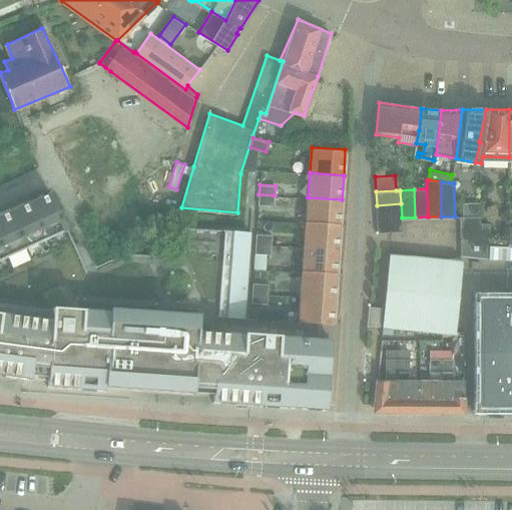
[(29,202),(46,238),(68,228),(51,192),(29,202)]
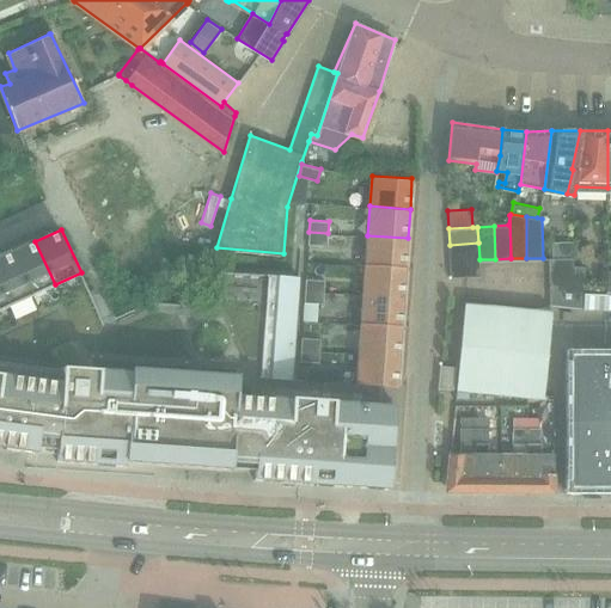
[(309,232),(309,244),(328,245),(328,233),(309,232)]
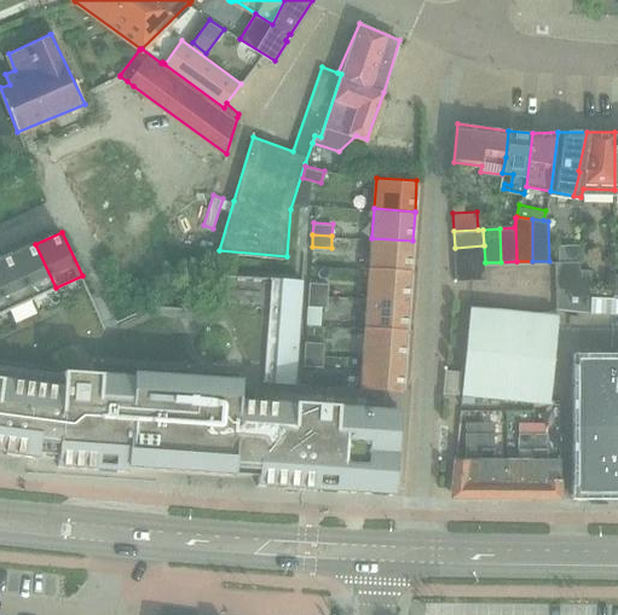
[(413,241),(371,238),(369,268),(410,271),(413,241)]
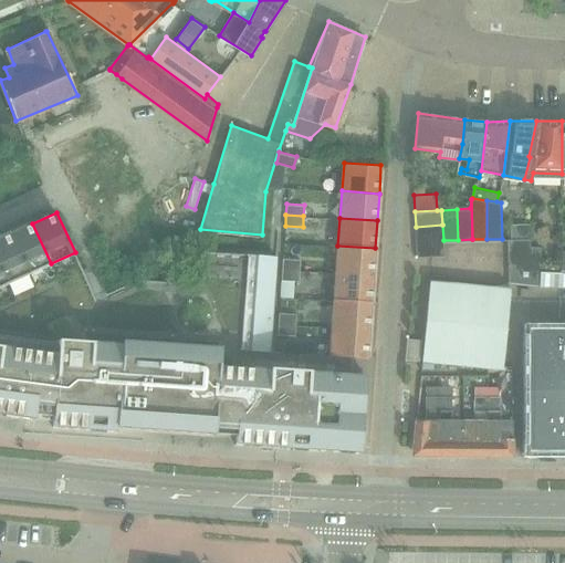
[(11,233),(29,273),(51,263),(32,223),(11,233)]
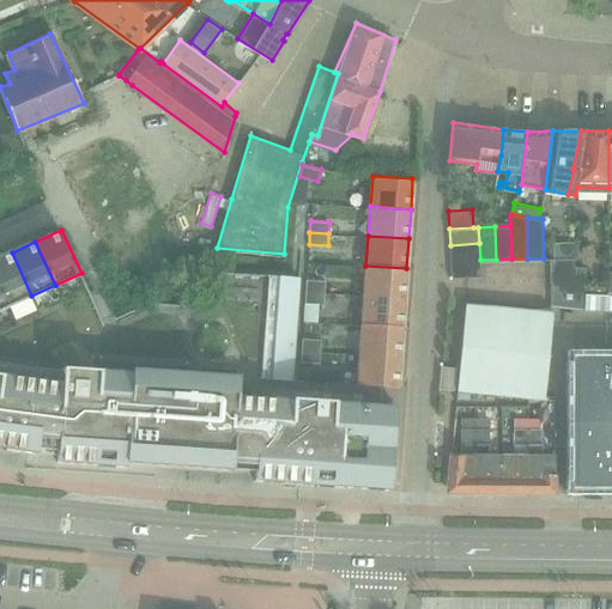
[(480,260),(479,243),(450,245),(450,261),(480,260)]
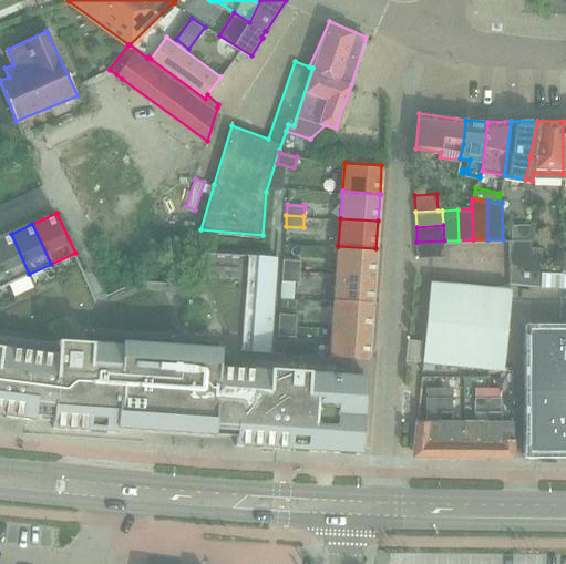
[(0,238),(0,267),(8,284),(29,274),(11,234),(0,238)]
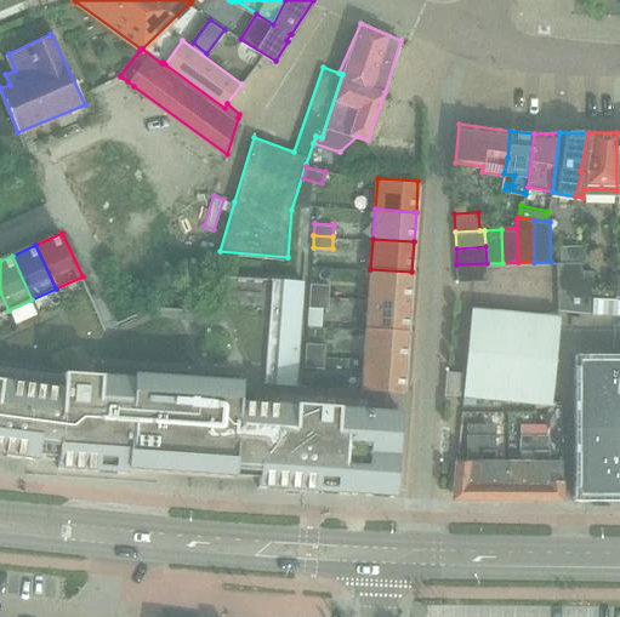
[(557,261),(557,262),(558,287),(593,289),(595,269),(582,269),(582,261),(557,261)]
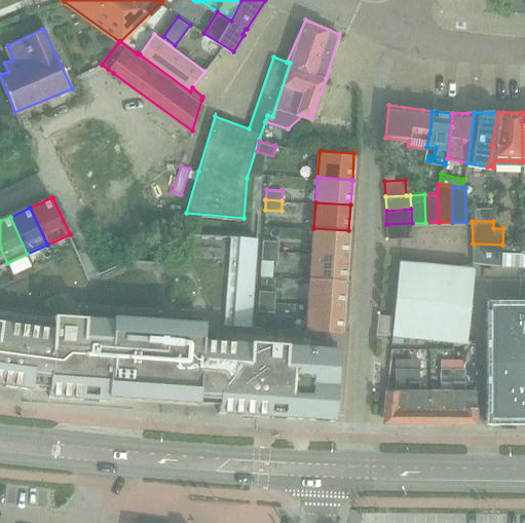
[(412,237),(412,223),(386,224),(387,238),(412,237)]
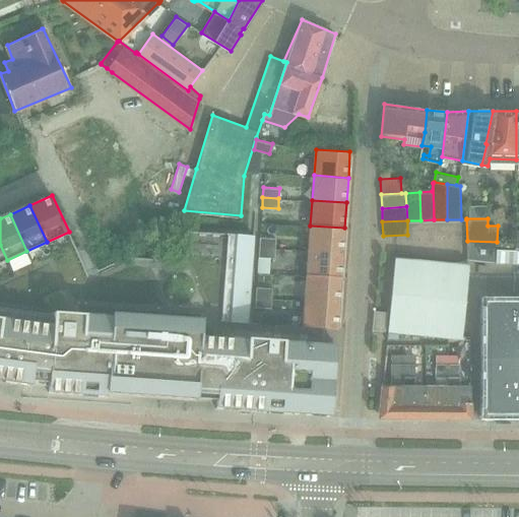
[(344,228),(310,225),(309,250),(343,252),(344,228)]
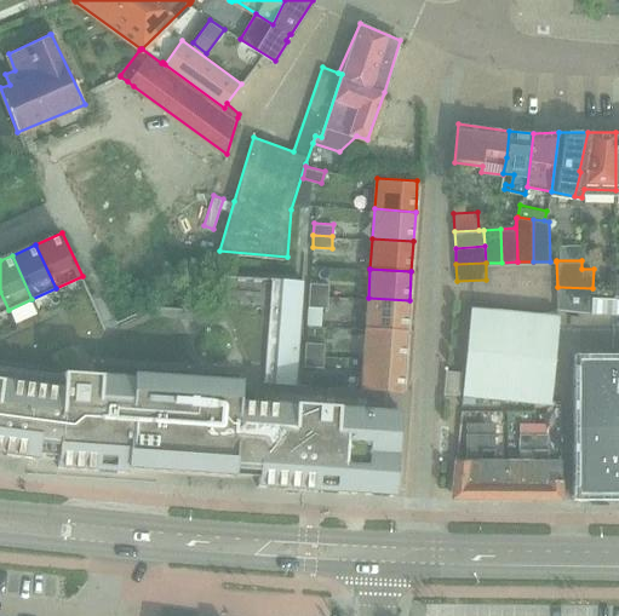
[(303,280),(222,274),(219,310),(158,306),(154,363),(66,357),(39,353),(103,324),(82,276),(56,288),(32,299),(9,310),(0,314),(0,450),(39,456),(40,447),(59,448),(58,466),(127,471),(127,466),(236,473),(236,462),(259,465),(258,484),(395,494),(401,410),(340,407),(340,406),(296,402),(296,403),(294,403),(303,280)]
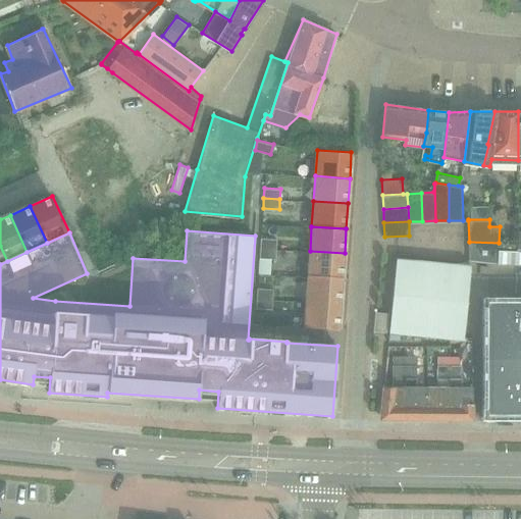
[(520,236),(518,236),(518,243),(499,243),(469,242),(469,262),(498,262),(498,250),(520,249),(520,236)]
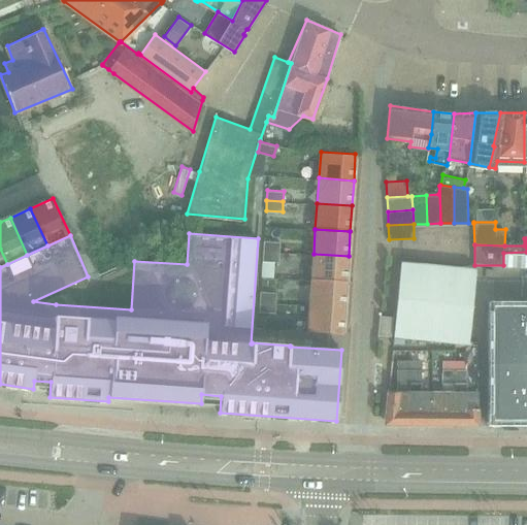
[(281,241),(264,240),(263,250),(280,252),(281,241)]
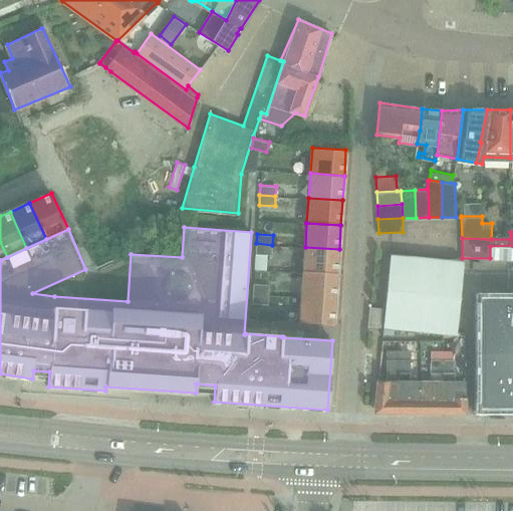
[(256,243),(255,253),(271,255),(272,245),(256,243)]
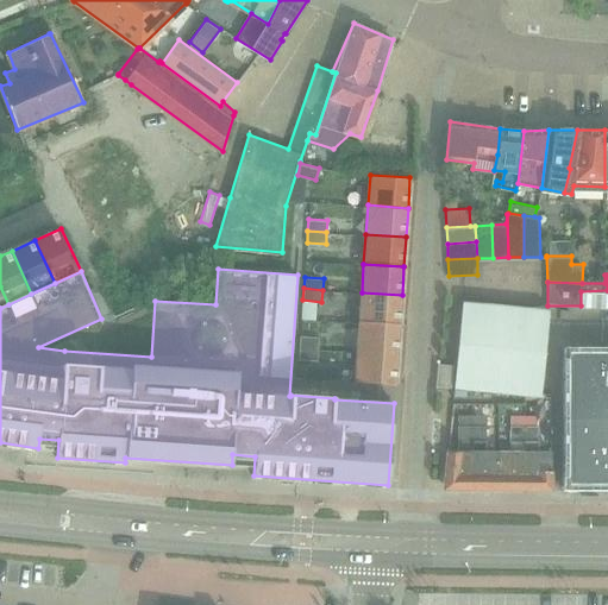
[(402,295),(362,292),(359,322),(400,325),(402,295)]
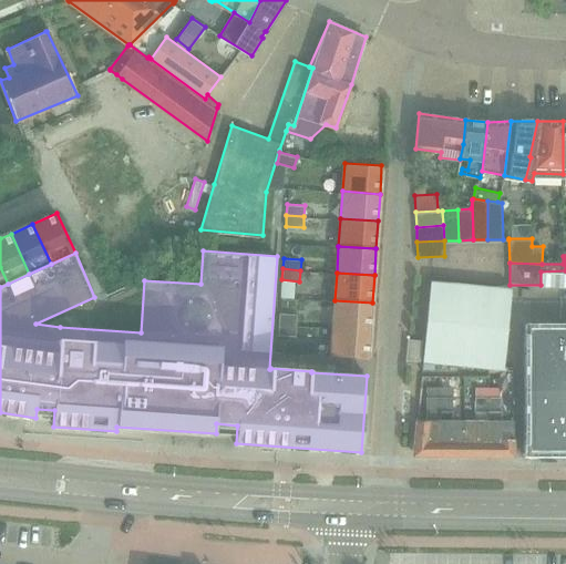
[(512,288),(431,280),(423,361),(503,369),(512,288)]
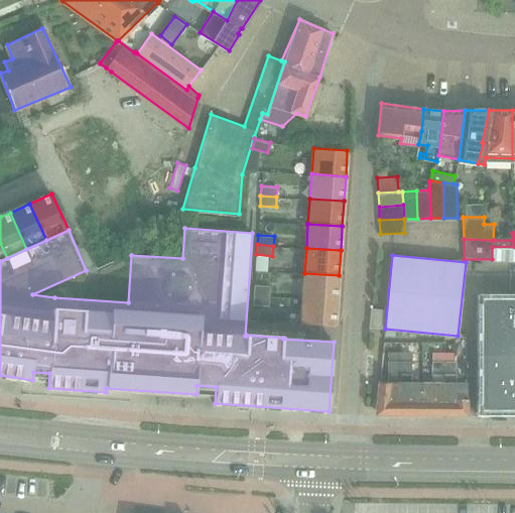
[(339,275),(304,273),(302,297),(337,299),(339,275)]
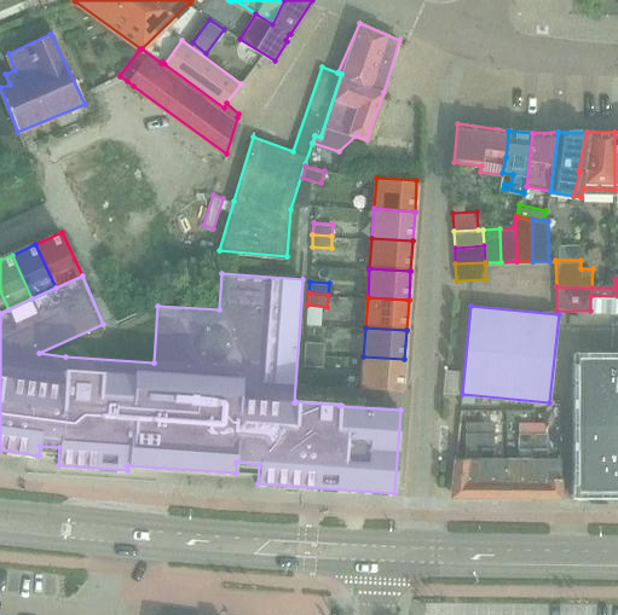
[(305,341),(305,353),(324,354),(324,342),(305,341)]
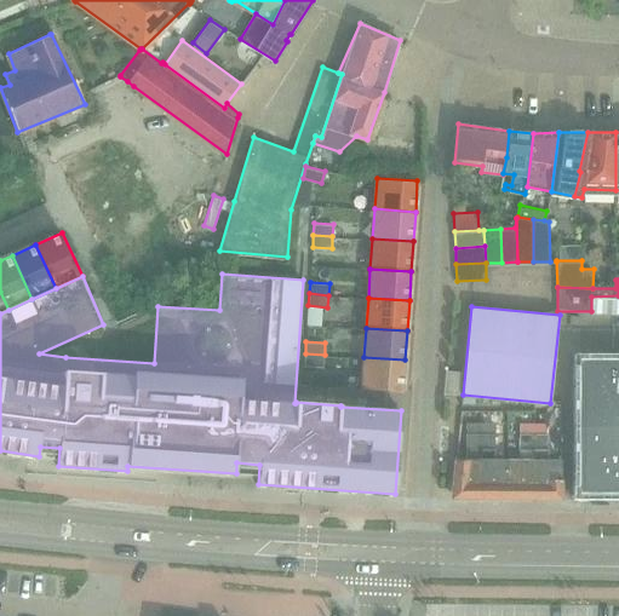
[(305,353),(304,366),(324,367),(325,355),(305,353)]
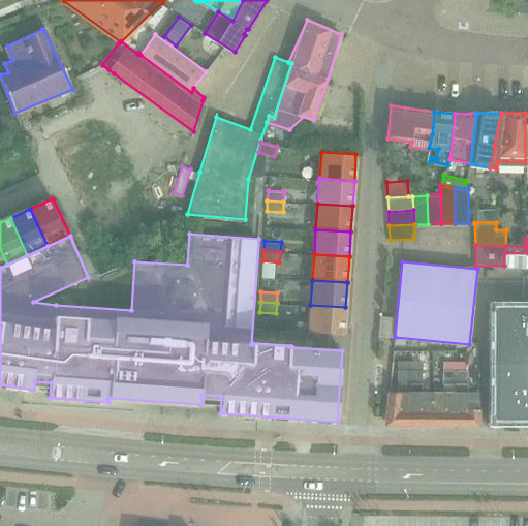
[(345,307),(310,305),(308,332),(343,334),(345,307)]
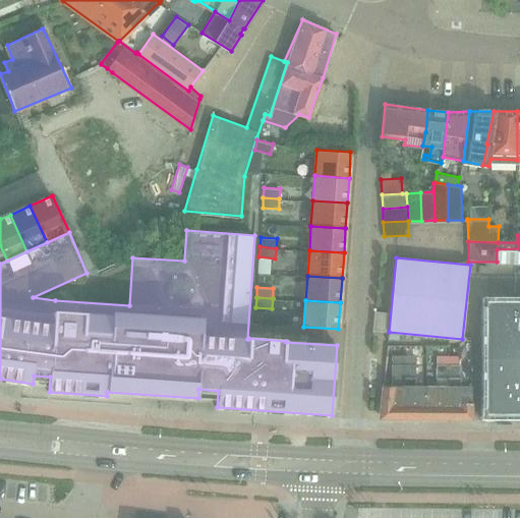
[(519,301),(487,302),(487,413),(519,413),(519,301)]
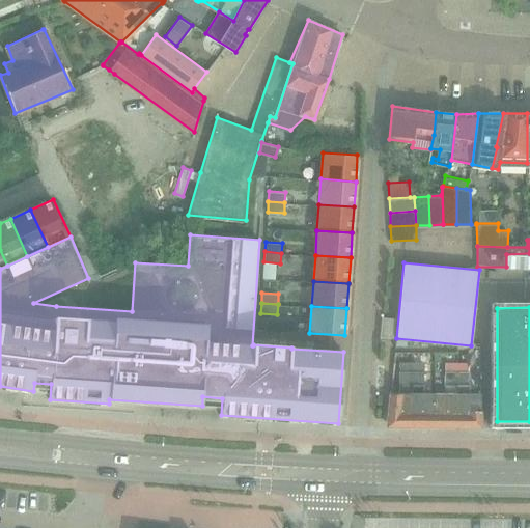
[(382,337),(382,336),(394,337),(396,317),(384,316),(384,315),(383,315),(381,337),(382,337)]
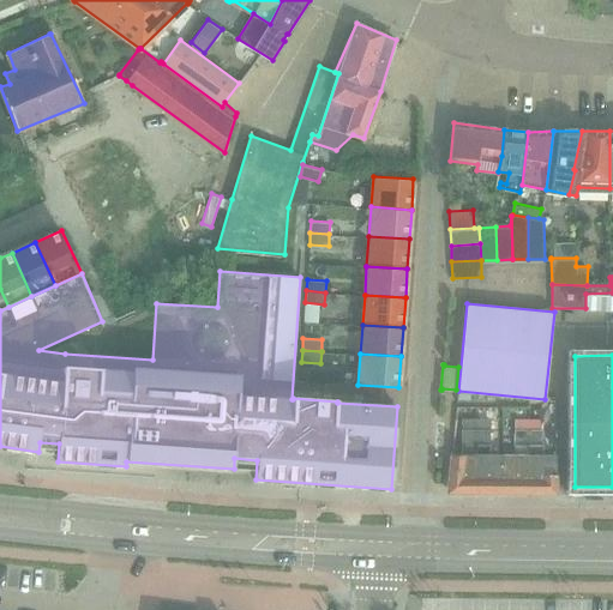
[(462,418),(462,447),(452,446),(449,484),(455,491),(476,493),(476,418),(462,418)]
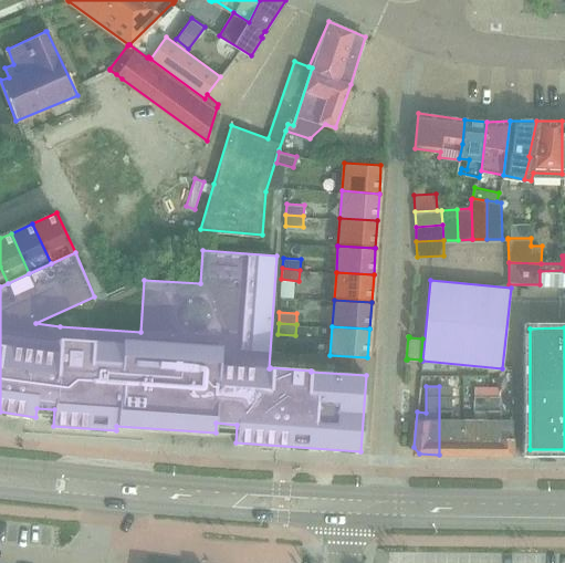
[(451,386),(439,386),(439,455),(463,455),(463,418),(451,418),(451,386)]
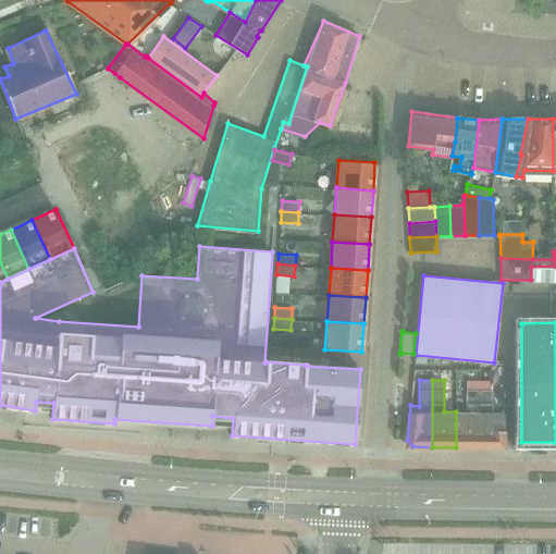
[(480,380),(467,380),(467,413),(456,411),(456,447),(480,447),(480,380)]
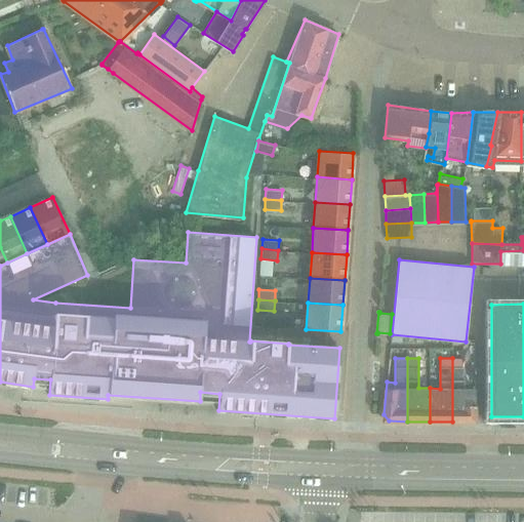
[(464,358),(452,358),(452,422),(475,422),(475,389),(464,389),(464,358)]
